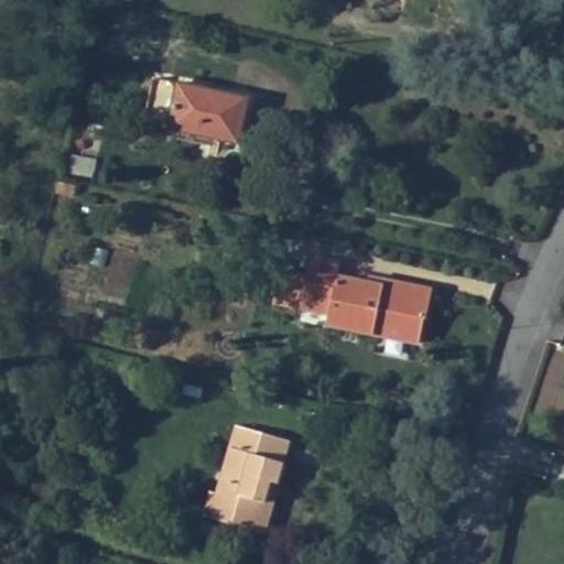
[(238,143),(248,98),(153,78),(142,131),(166,137),(169,128),(238,143)]
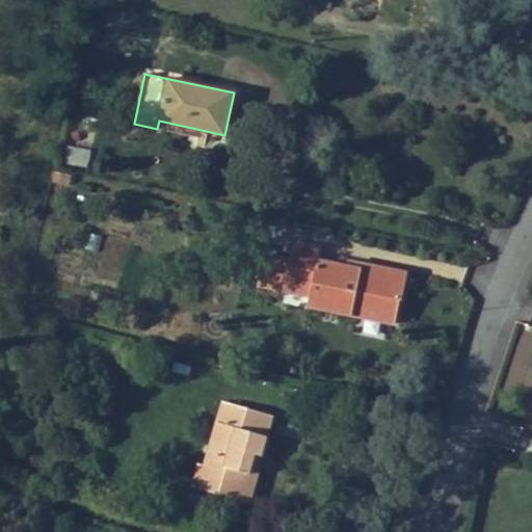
[(85,167),(89,152),(67,147),(63,162),(85,167)]
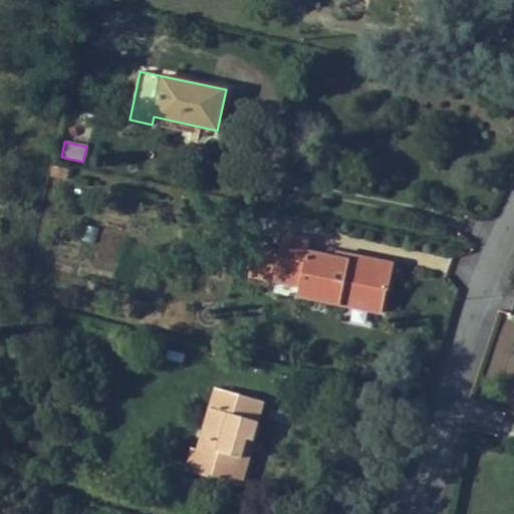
[(67,180),(69,170),(51,165),(49,175),(67,180)]
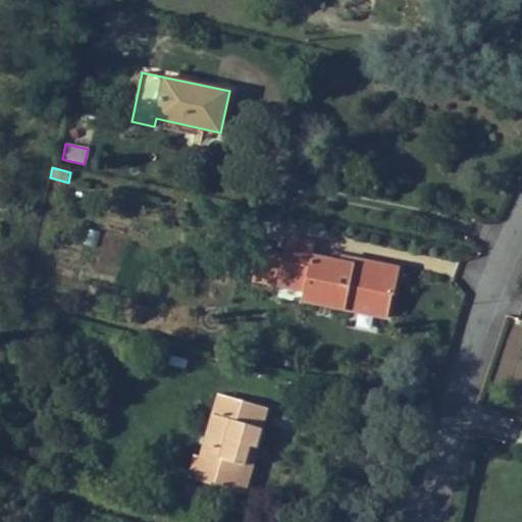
[(387,292),(392,267),(371,263),(371,264),(370,269),(353,266),(352,270),(341,268),(342,263),(312,257),(315,242),(289,237),(284,256),(278,286),(304,292),(302,300),(388,317),(394,294),(387,292)]
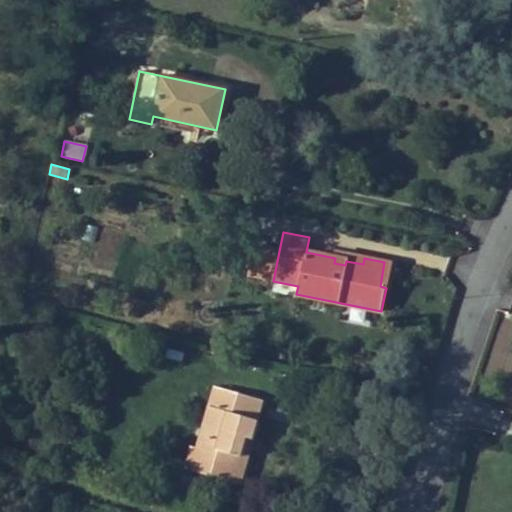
[(273,281),(279,251),(254,246),(248,276),(273,281)]
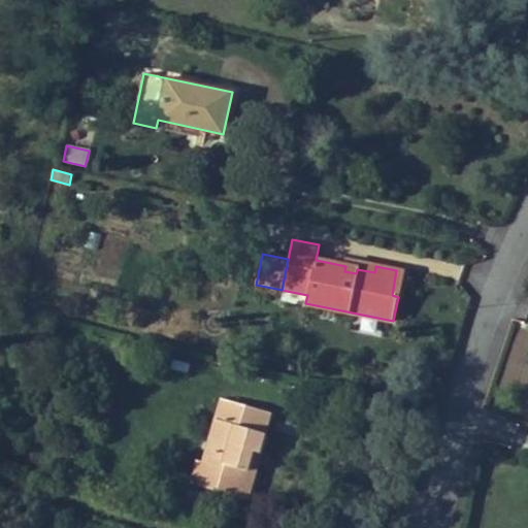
[(374,272),(375,267),(345,261),(345,266),(344,271),(356,273),(357,269),(374,272)]
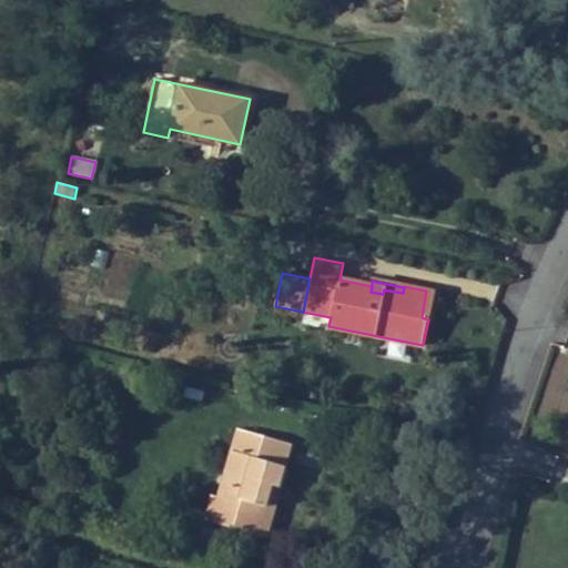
[(428,320),(433,293),(426,291),(422,317),(428,320)]
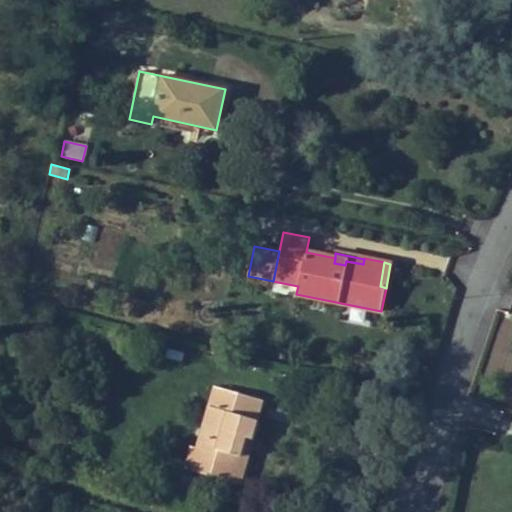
[(217,345),(223,340),(218,334),(212,339),(217,345)]
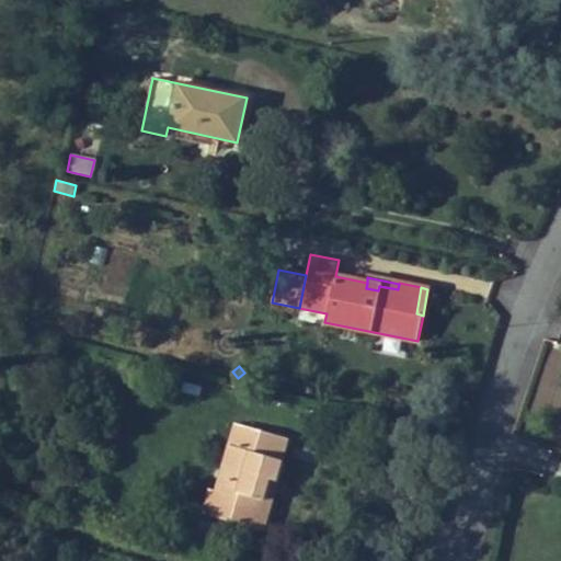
[(276,481),(289,438),(236,423),(216,491),(215,492),(221,494),(215,517),(254,528),(268,479),(276,481)]
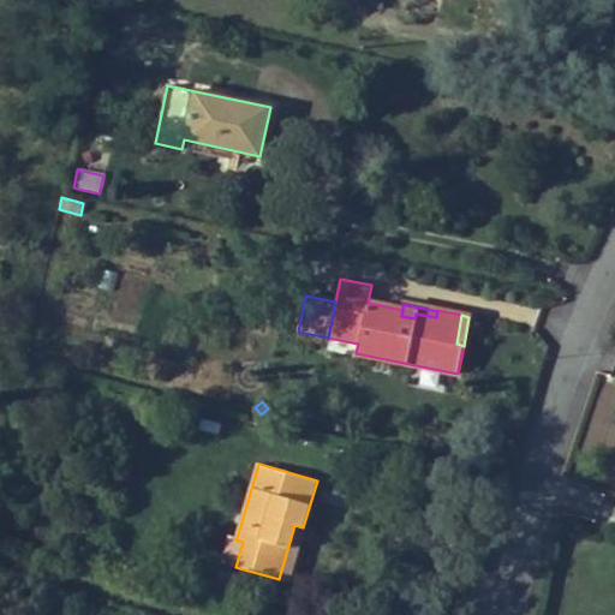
[(287,581),(303,527),(294,525),(279,579),(287,581)]
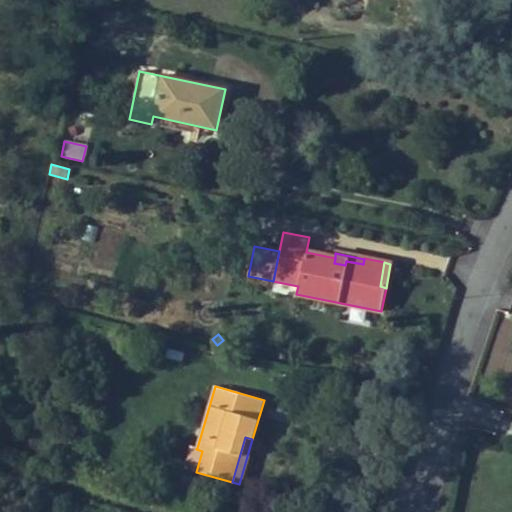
[(196,472),(202,451),(196,449),(197,448),(191,447),(184,468),(196,472)]
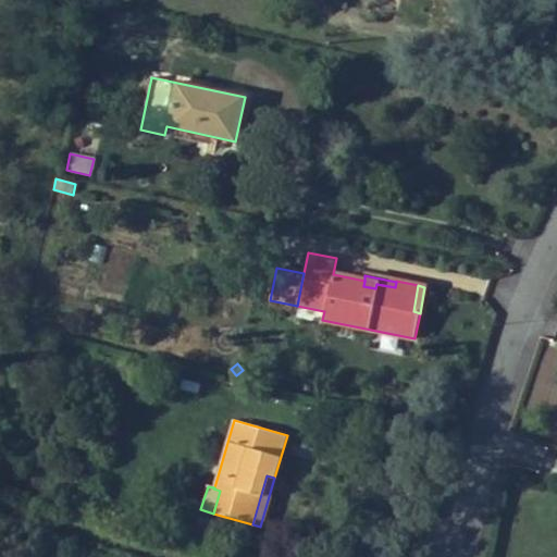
[(0,529),(10,533),(13,523),(0,518),(0,529)]
